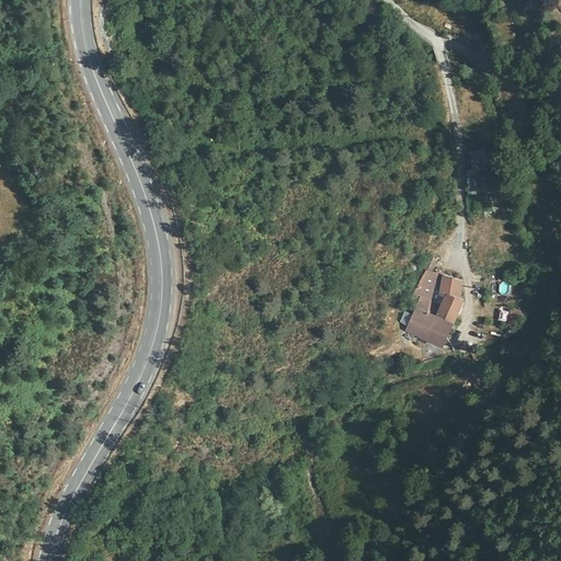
[(436,271),(426,267),(413,293),(420,296),(428,300),(436,271)]
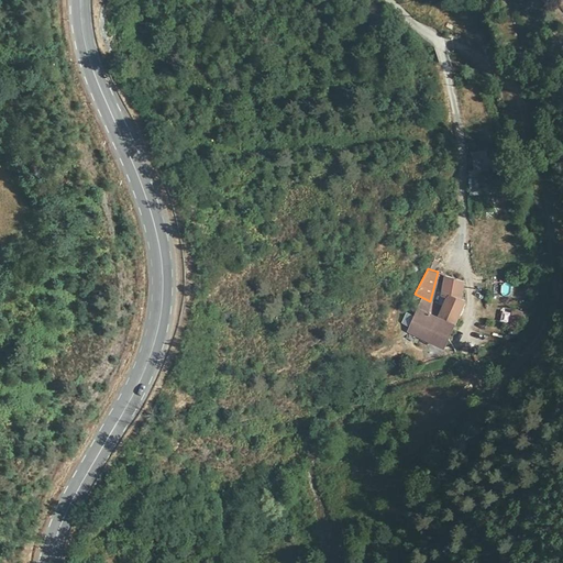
[(421,297),(416,309),(446,321),(453,323),(463,299),(459,297),(463,282),(445,275),(442,295),(448,297),(439,317),(428,311),(430,301),(421,297)]
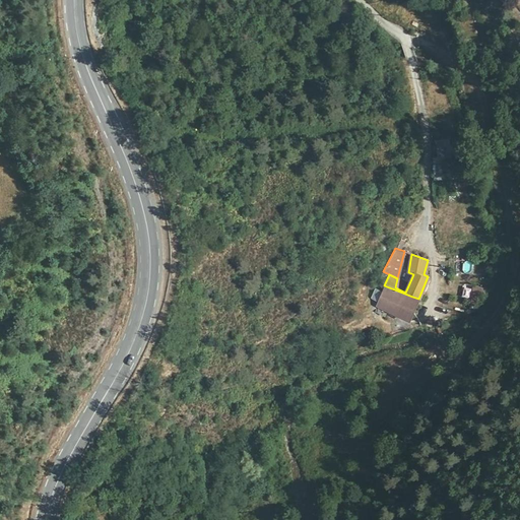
[(412,297),(384,285),(376,303),(410,318),(418,299),(412,297)]
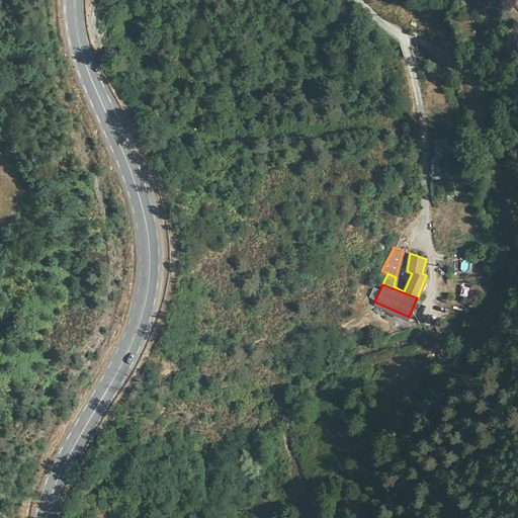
[(460,296),(468,296),(469,284),(461,284),(460,296)]
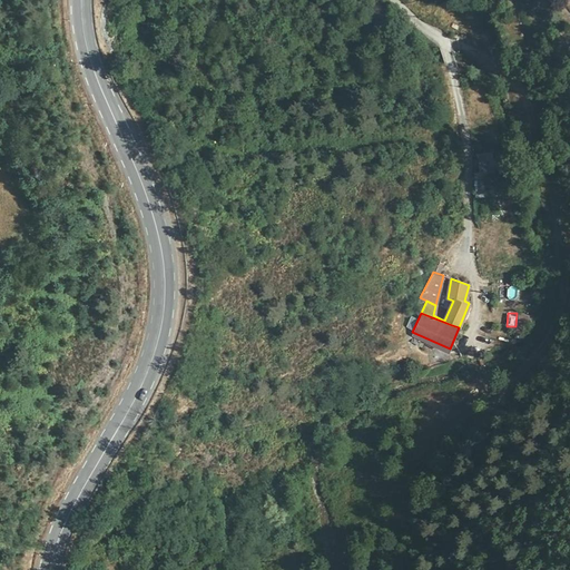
[(529,327),(530,314),(518,313),(518,326),(529,327)]
